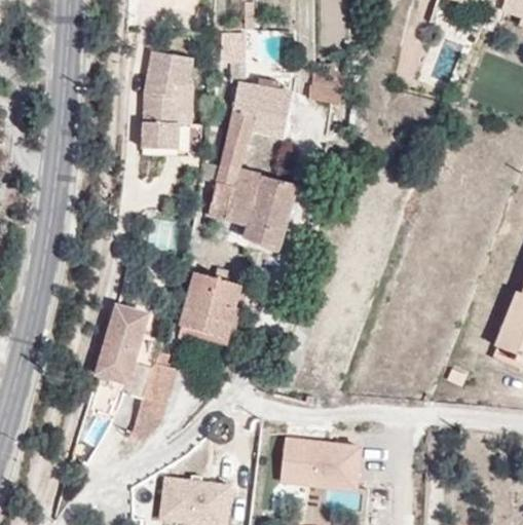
[(460,0),(463,1),(463,0),(507,0),(503,8),(522,14),(522,0),(460,0)]
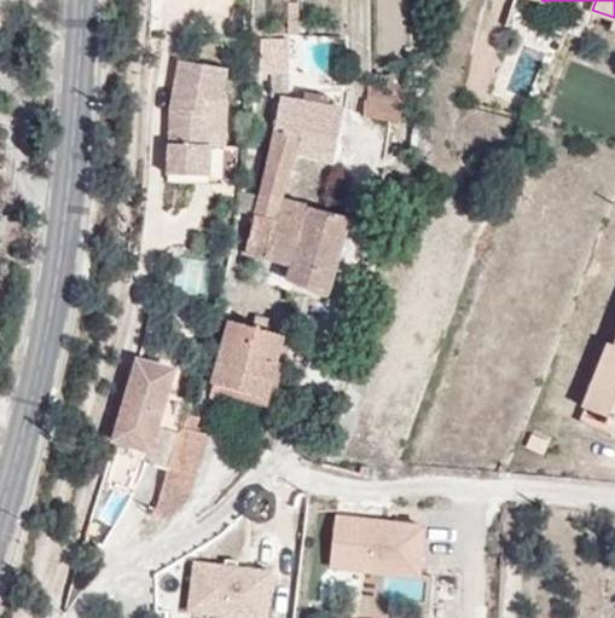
[(286,38),(260,38),(259,70),(286,70),(286,38)]
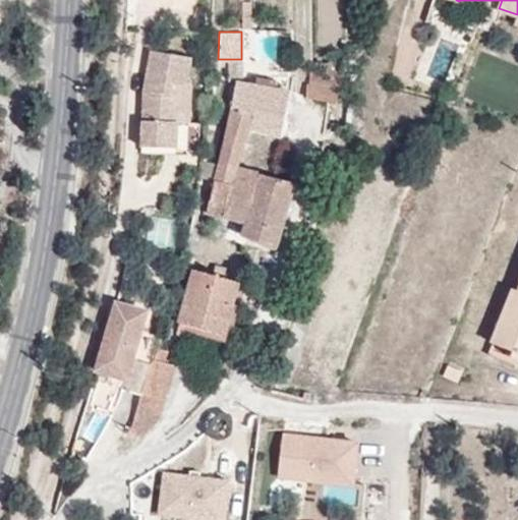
[(183,82),(188,58),(149,50),(140,93),(136,146),(180,149),(185,83),(183,82)]
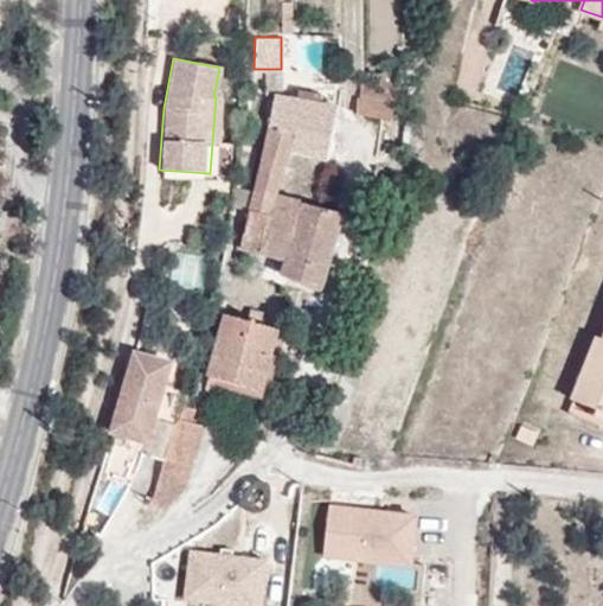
[(360,97),(393,103),(395,93),(377,88),(377,84),(360,82),(360,97)]
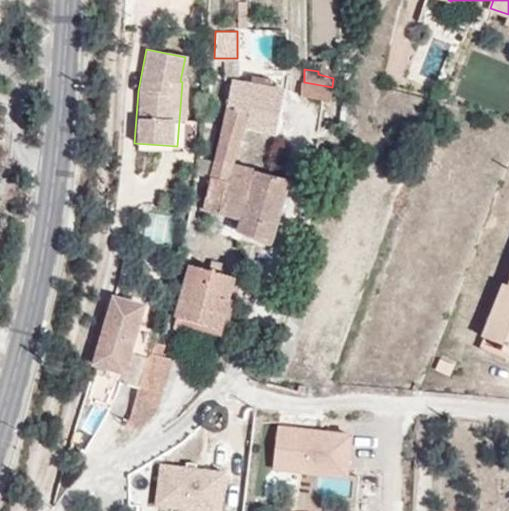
[(231,79),(203,207),(222,212),(227,192),(245,197),(252,170),(232,164),(243,123),(276,133),(285,88),(236,80),(231,79)]
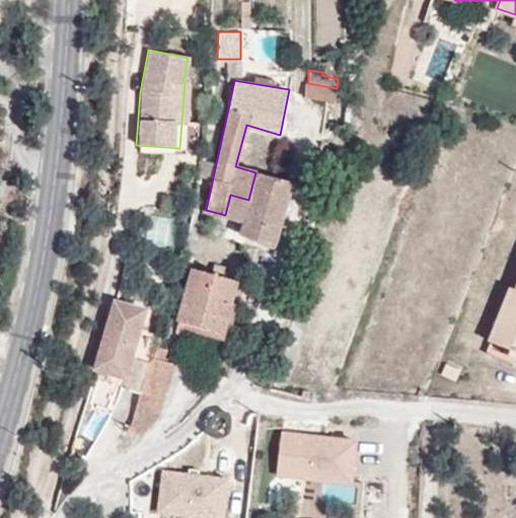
[(325,101),(327,101),(334,102),(337,88),(308,83),(306,82),(305,93),(326,98),(325,101)]
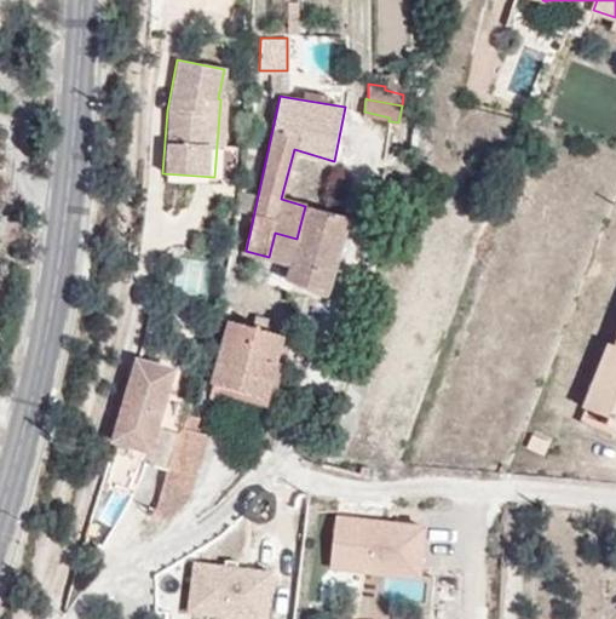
[(275,233),(269,257),(291,263),(287,276),(328,293),(349,217),(305,206),(297,239),(275,233)]
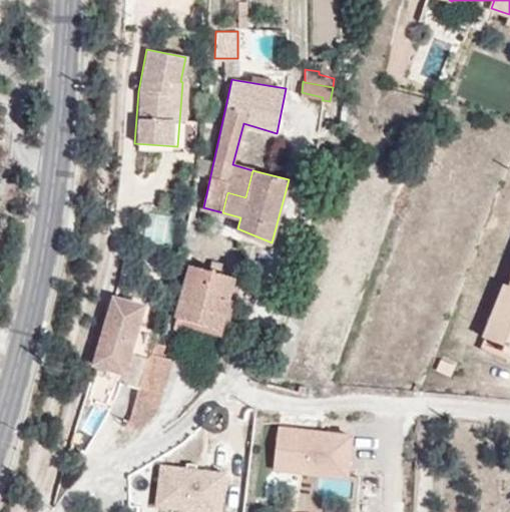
[(220,330),(235,278),(218,273),(220,264),(211,261),(208,270),(189,265),(175,317),(220,330)]
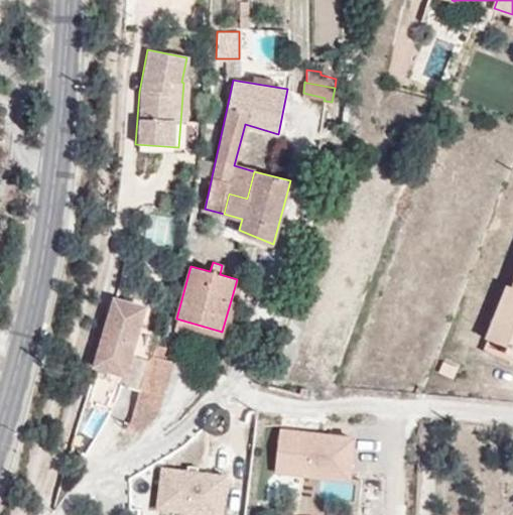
[(512,288),(512,289),(507,287),(487,339),(507,347),(504,353),(512,356),(512,288)]
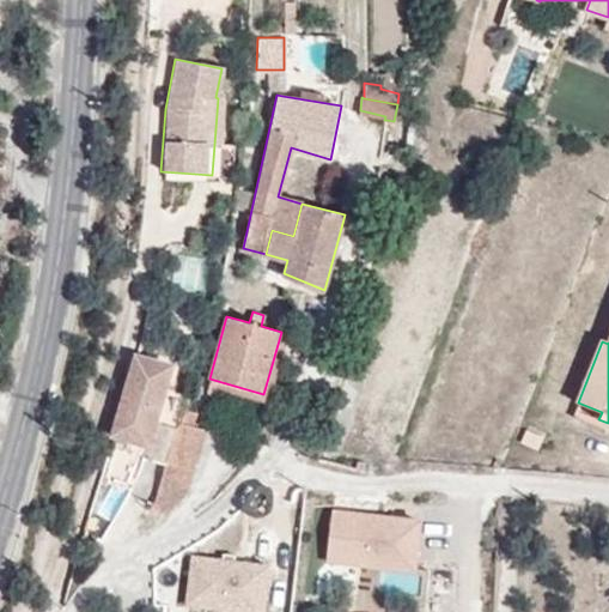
[(146,443),(141,458),(165,464),(176,422),(177,423),(178,423),(188,392),(164,385),(170,365),(135,356),(113,434),(146,443)]
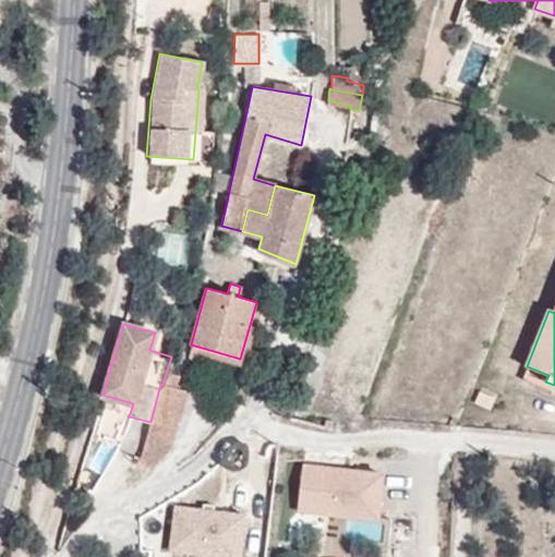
[(142,448),(135,459),(149,467),(169,449),(186,392),(173,387),(176,375),(170,373),(167,386),(163,385),(161,385),(151,422),(142,448)]
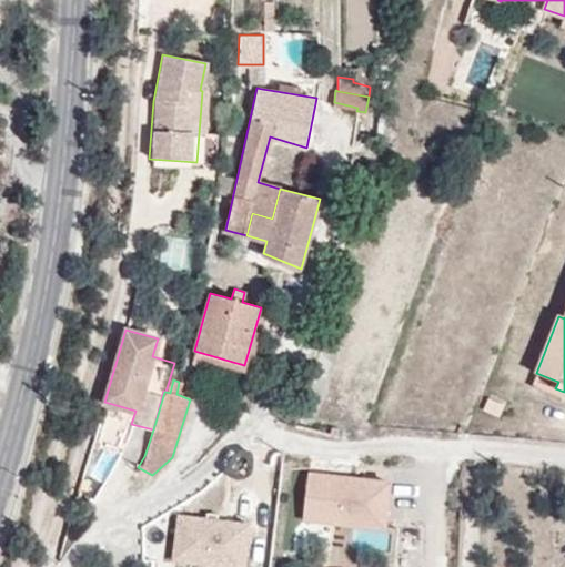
[(87,475),(121,492),(134,463),(100,446),(87,475)]
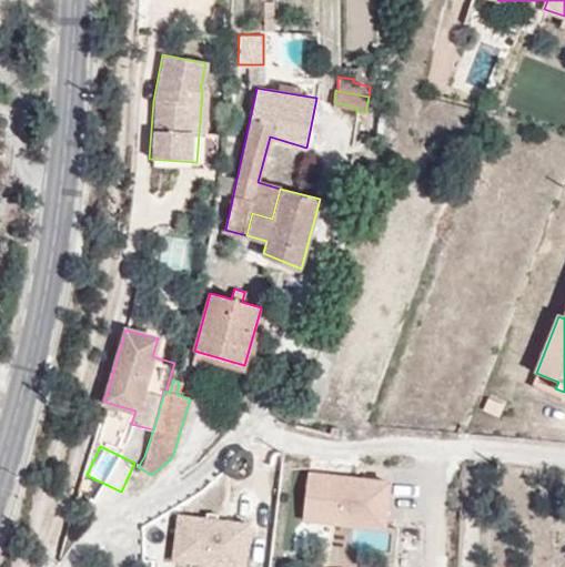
[(302,467),(298,523),(385,530),(391,474),(302,467)]
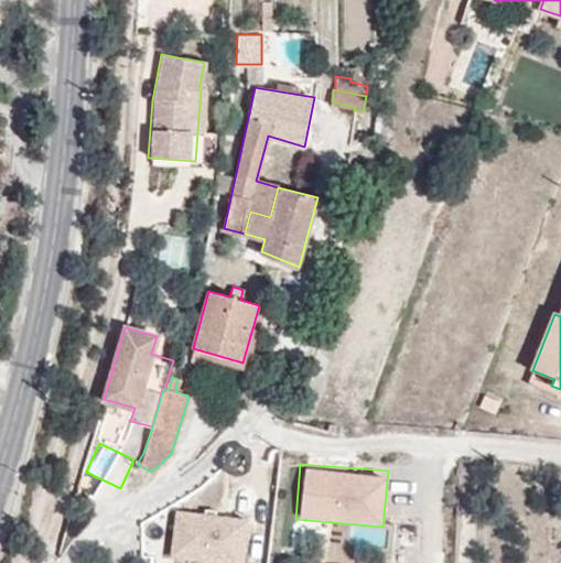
[(166,562),(182,562),(245,562),(247,516),(170,512),(166,562)]
